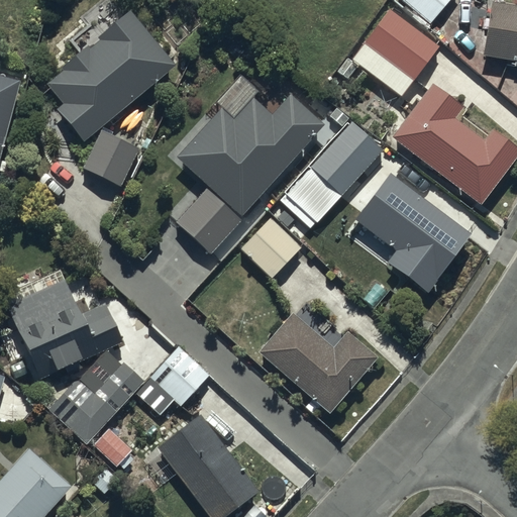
[(402,0),(432,24),(452,0),(402,0)]
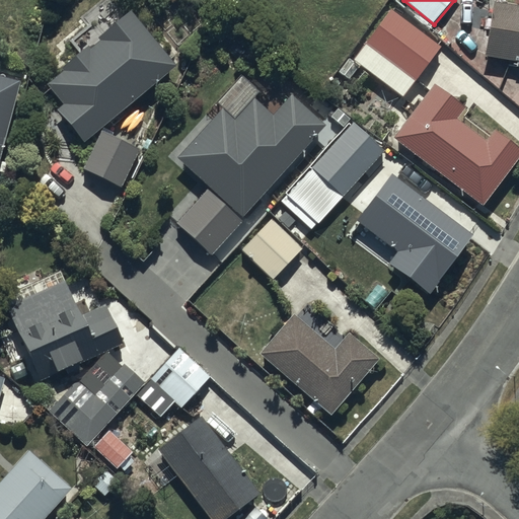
[(518,6),(495,2),(486,56),(518,61),(518,6)]
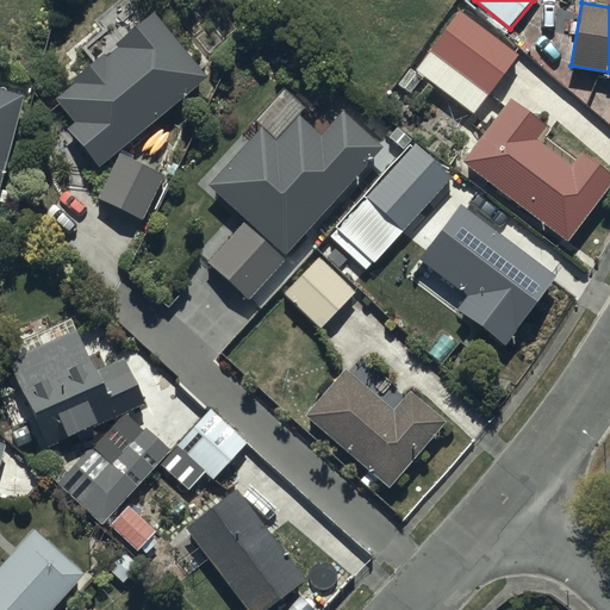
[(72,123),(67,126),(99,166),(211,76),(154,5),(45,91),(72,123)]
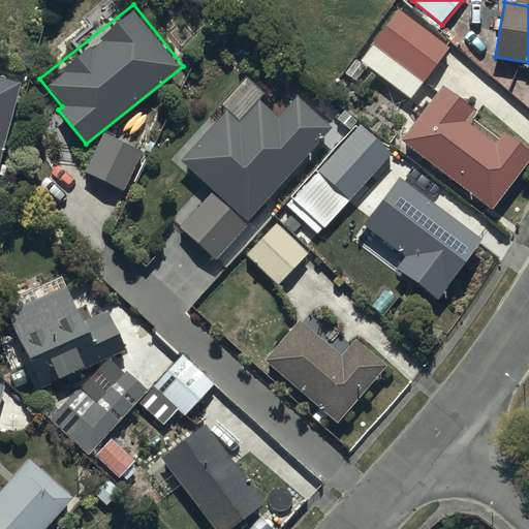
[(358,60),(346,75),(356,83),(367,68),(411,101),(448,50),(398,12),(361,63),(358,60)]
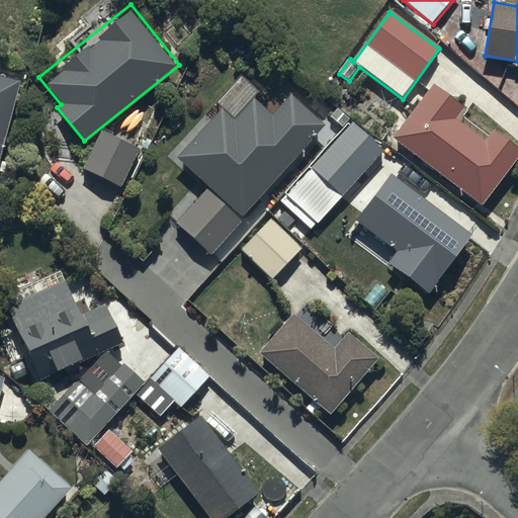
[(0,165),(22,84),(0,77),(0,165)]
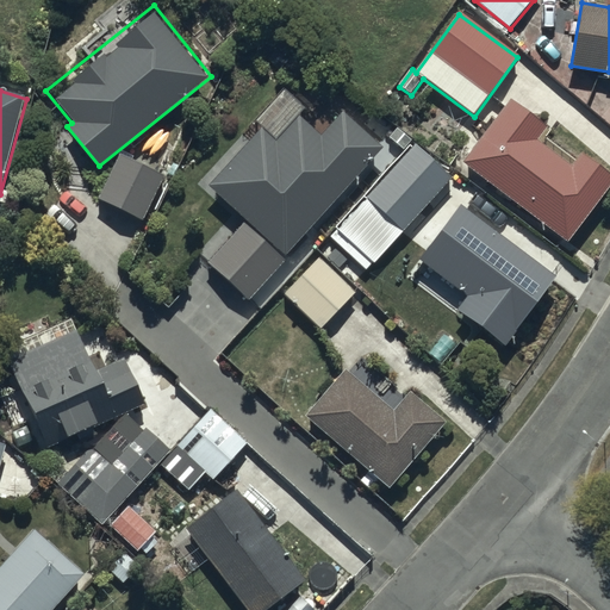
[(211,191),(244,221),(207,263),(250,300),(380,148),(342,116),(324,137),(302,118),(307,111),(285,93),(259,124),(263,129),(211,191)]
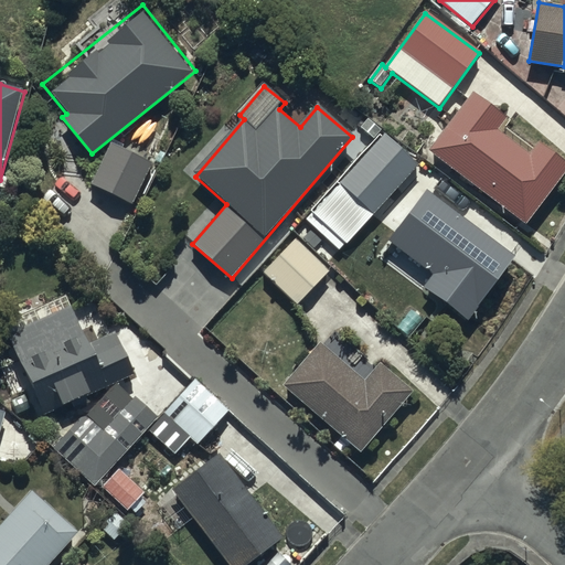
[(476,93),(430,151),(528,225),(564,174),(564,161),(542,144),(535,152),(502,127),(509,118),(476,93)]
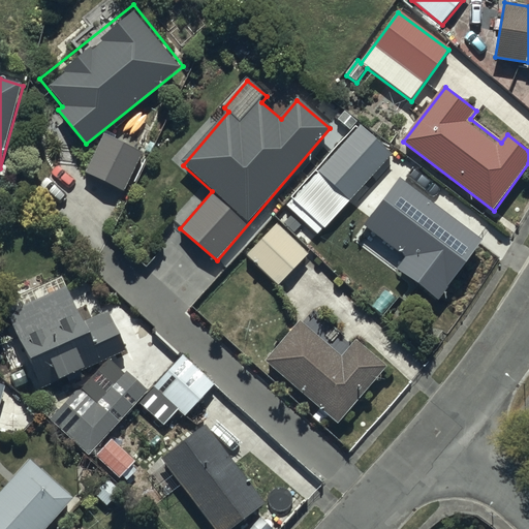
[(363,127),(286,206),(318,237),(395,158),(363,127)]
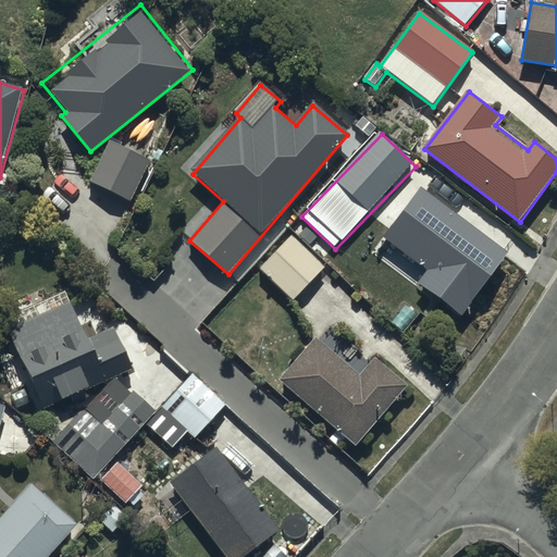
[(149,158),(108,139),(90,181),(132,199),(149,158)]
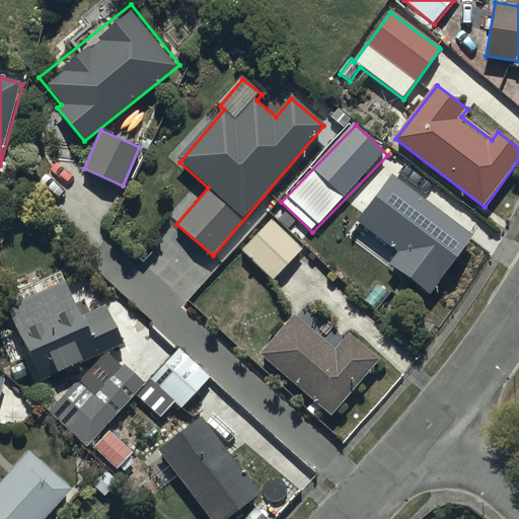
[(474,240),(392,175),(358,220),(398,251),(388,264),(430,297),(474,240)]
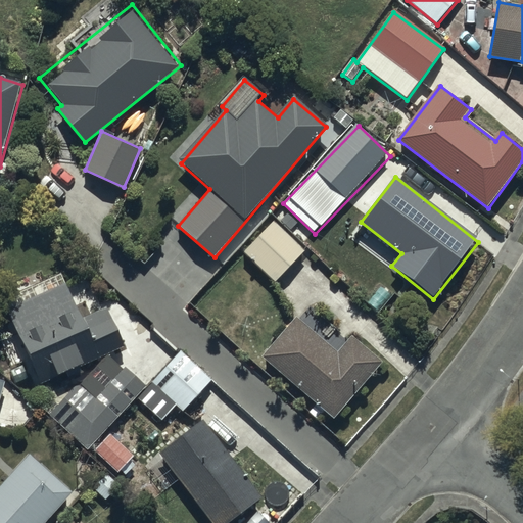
[(273,221),(243,252),(275,282),(304,250),(273,221)]
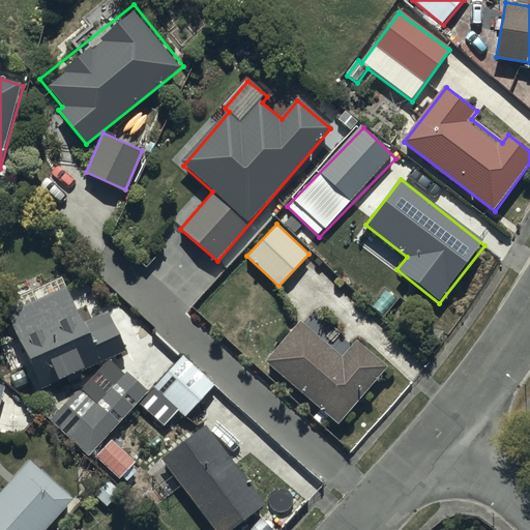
[(6,302),(42,390),(126,355),(109,314),(86,324),(65,277),(6,302)]
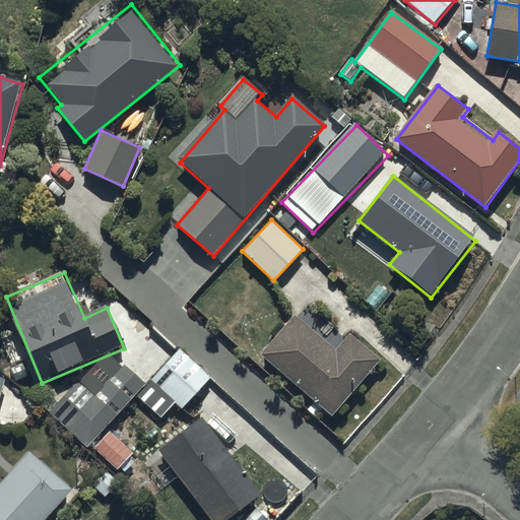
[(307,305),(262,355),(334,418),(383,362),(351,335),(347,340),(307,305)]
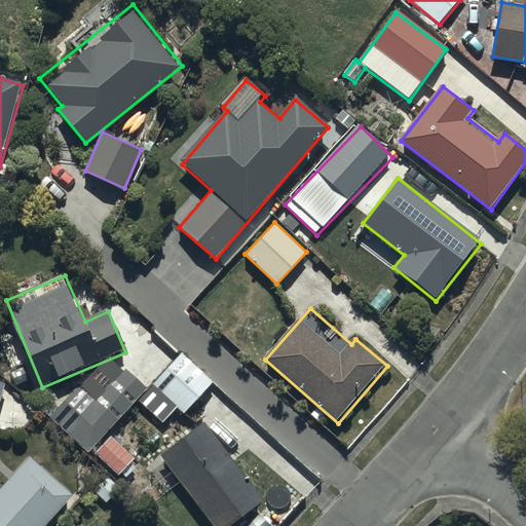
[(183,355),(140,402),(163,423),(177,409),(184,415),(213,383),(183,355)]
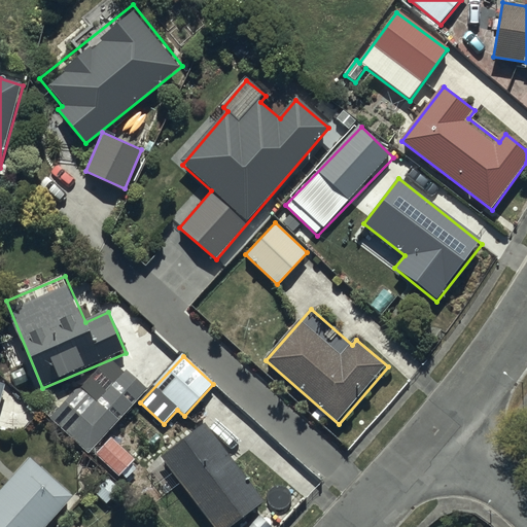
[(97,400),(80,386),(50,419),(90,454),(147,390),(125,370),(97,400)]
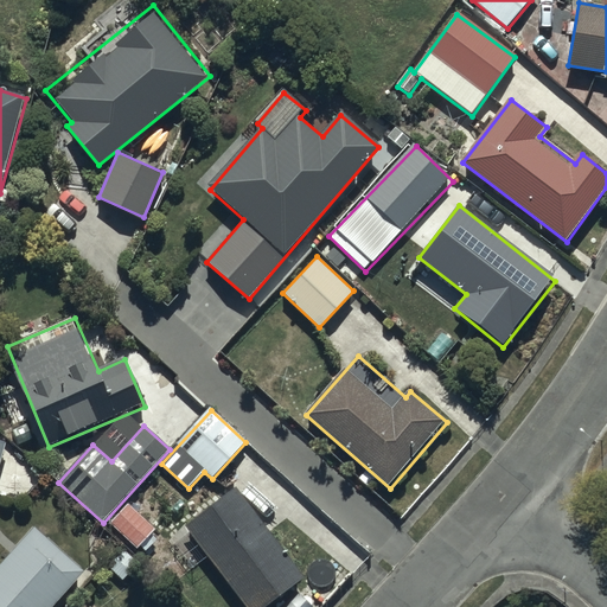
[(185,525),(191,532),(176,544),(196,569),(209,558),(246,606),(267,606),(305,577),(234,487),(185,525)]
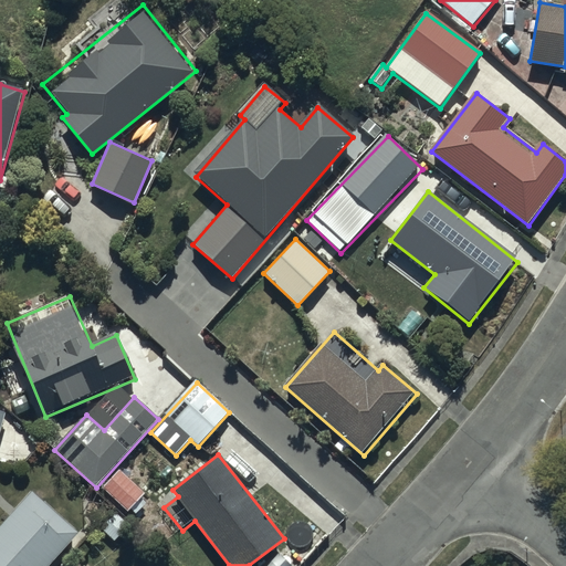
[(121,470),(103,489),(128,513),(146,494),(121,470)]
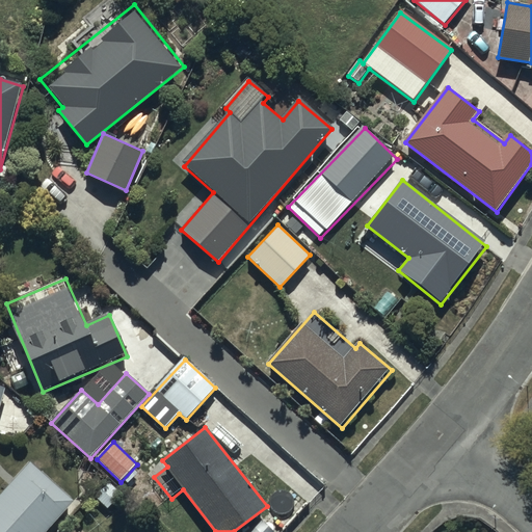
[(27,462),(0,493),(0,531),(48,531),(74,502),(27,462)]
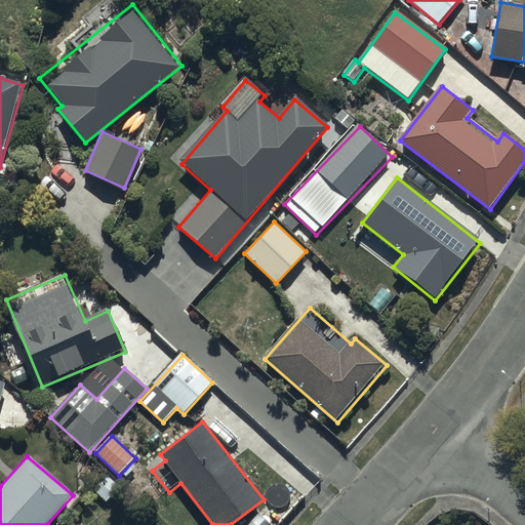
All buildings are outlined.
